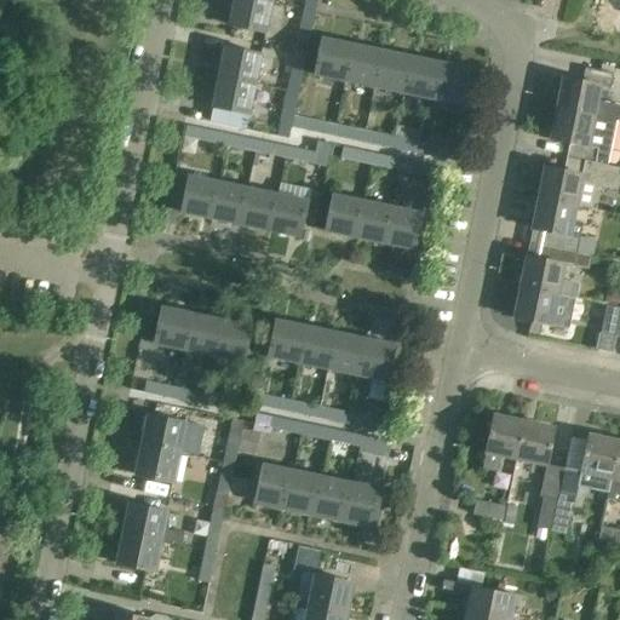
[(260,0),(235,0),(230,26),(268,33),(274,3),(260,0)]
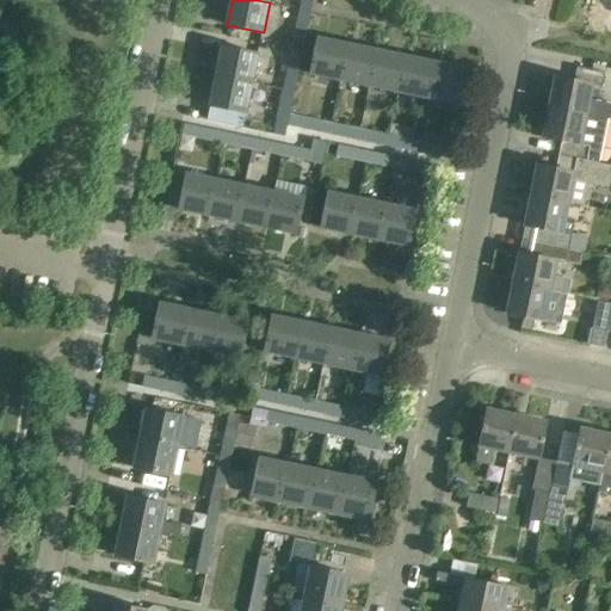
[(312,11),(314,0),(302,0),(301,8),(312,11)]
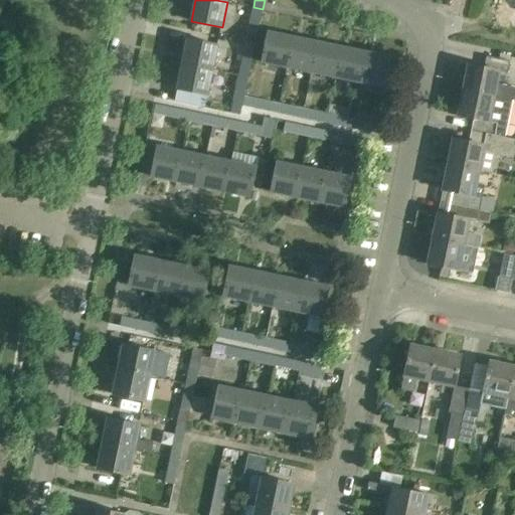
[(253,7),(247,33),(258,35),(263,9),(253,7)]
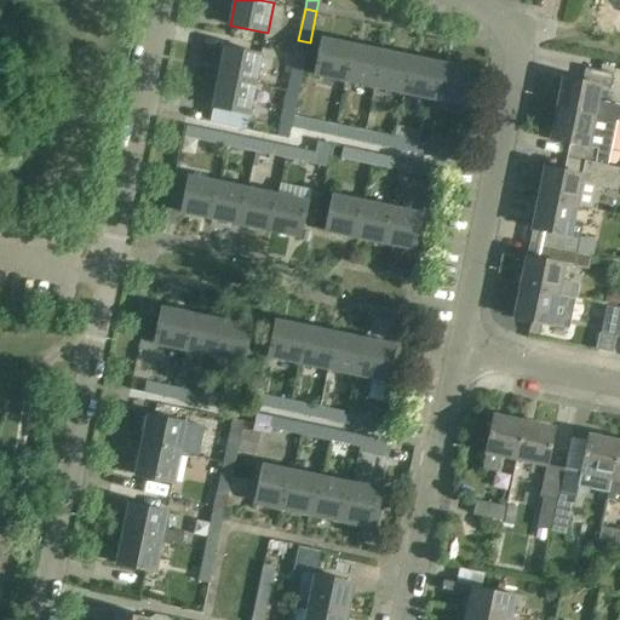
[(316,75),(346,81),(354,45),(323,39),(316,75)]
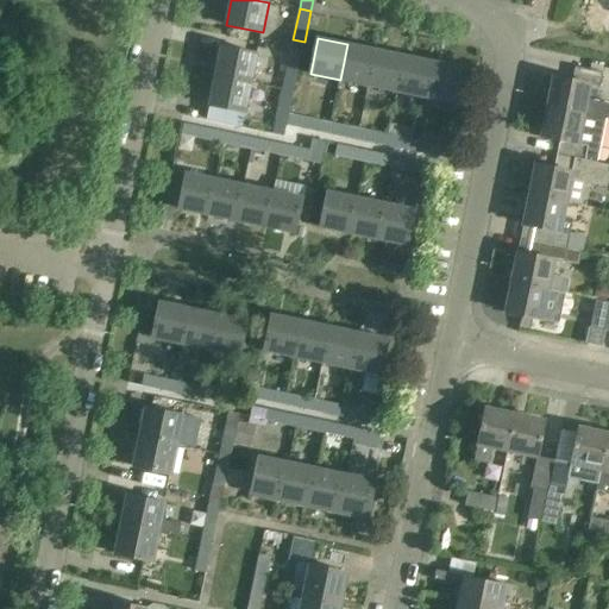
[(376,50),(347,44),(340,80),(369,86),(376,50)]
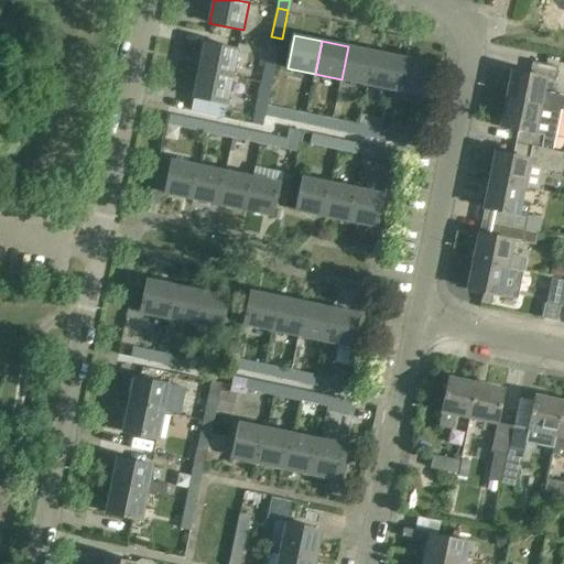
[(205,43),(199,71),(234,77),(239,50),(205,43)]
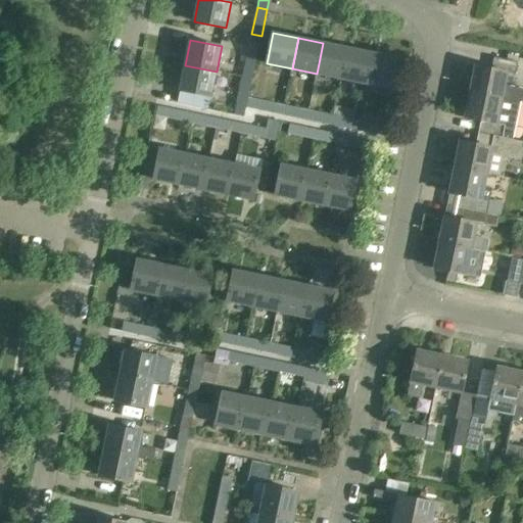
[(249,43),(245,67),(254,69),(259,46),(259,45),(249,43)]
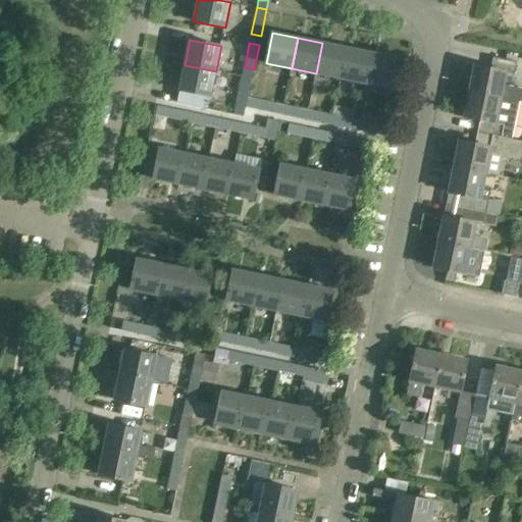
[(316,73),(342,79),(348,48),(322,43),(316,73)]
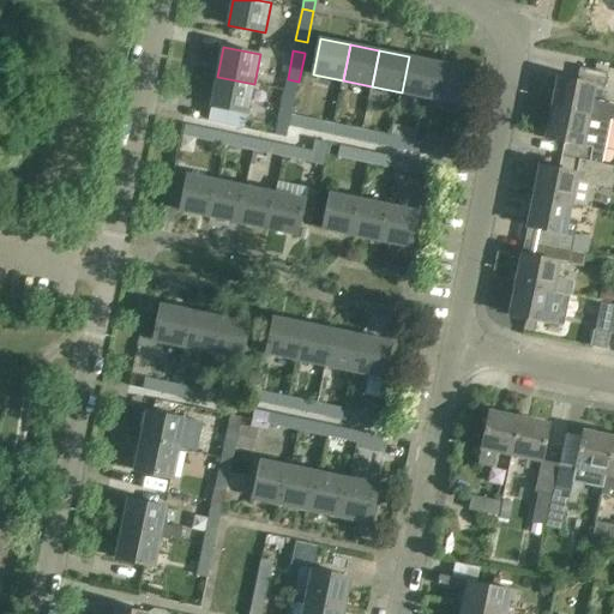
[(438,62),(409,56),(402,92),(431,98),(438,62)]
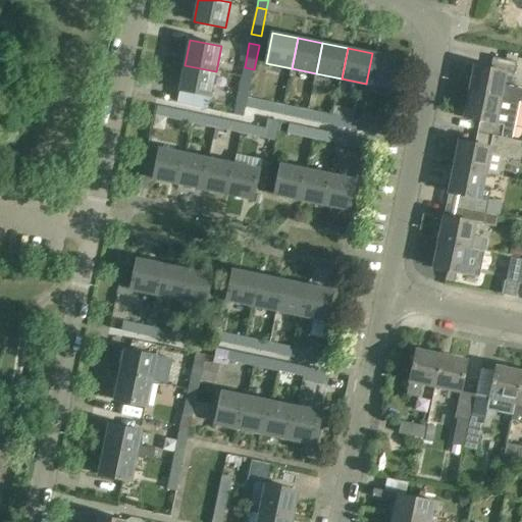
[(403,92),(408,72),(396,69),(398,58),(372,53),(366,84),(392,89),(403,92)]
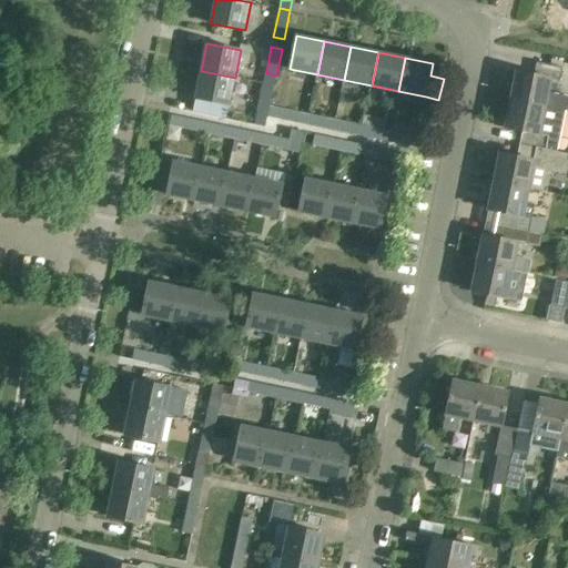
[(567,98),(549,93),(553,79),(561,81),(564,68),(538,62),(535,75),(517,72),(511,101),(566,112),(567,112),(567,98)]
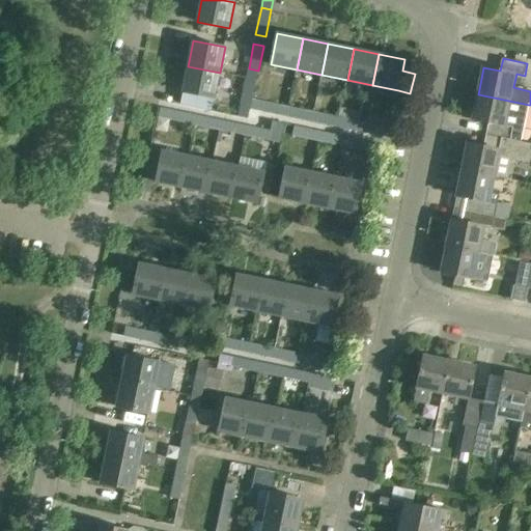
[(215,99),(220,73),(188,66),(180,104),(213,110),(215,99)]
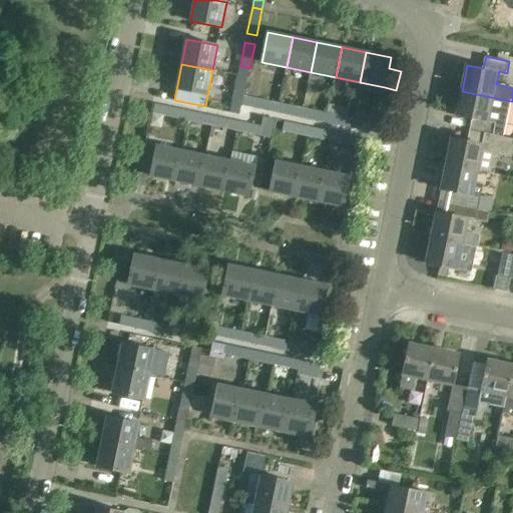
[(238,75),(235,90),(244,92),(248,77),(238,75)]
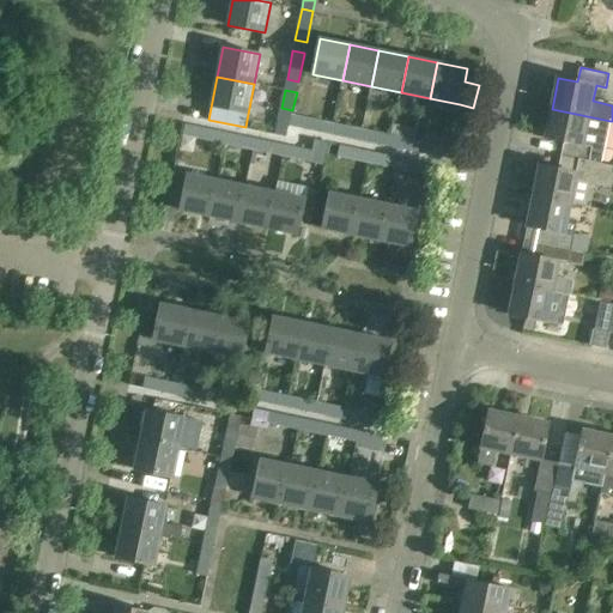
[(563,156),(590,162),(602,164),(611,121),(552,109),(546,137),(566,140),(563,156)]
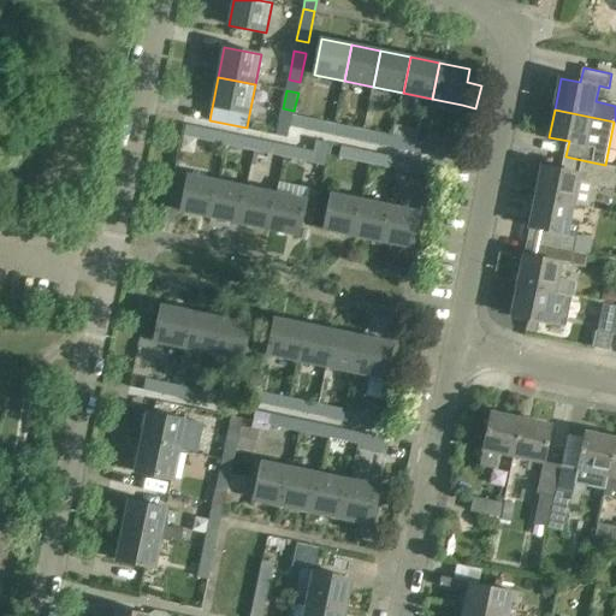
[(294,116),(291,122),(290,128),(302,130),(303,130),(306,118),(304,118),(294,116)]
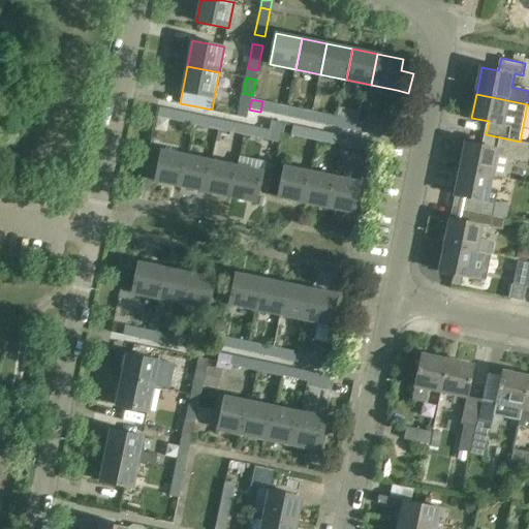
[(247,119),(249,110),(250,104),(241,102),(238,115),(238,117),(247,119)]
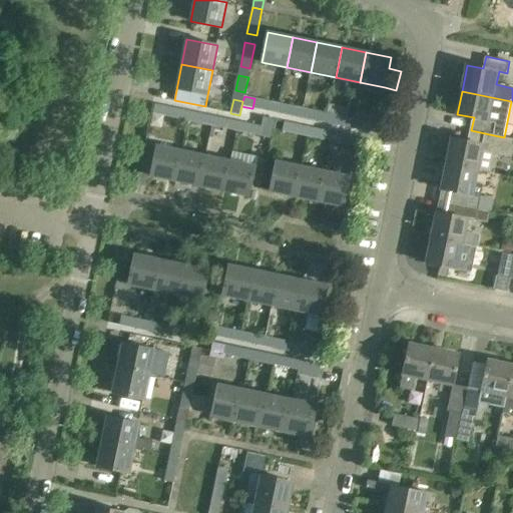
[(264,100),(262,110),(277,113),(279,103),(264,100)]
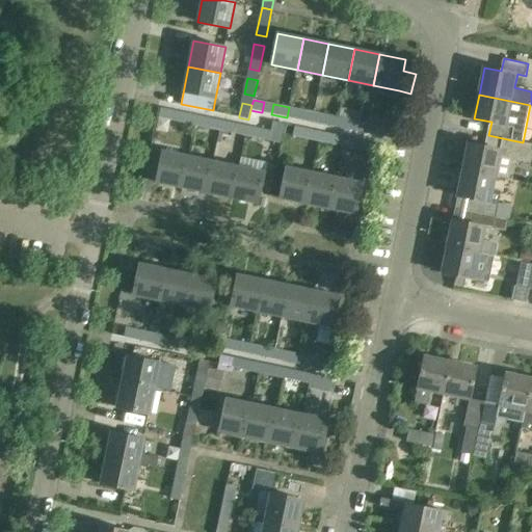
[(161,109),(159,118),(169,121),(186,124),(188,114),(161,109)]
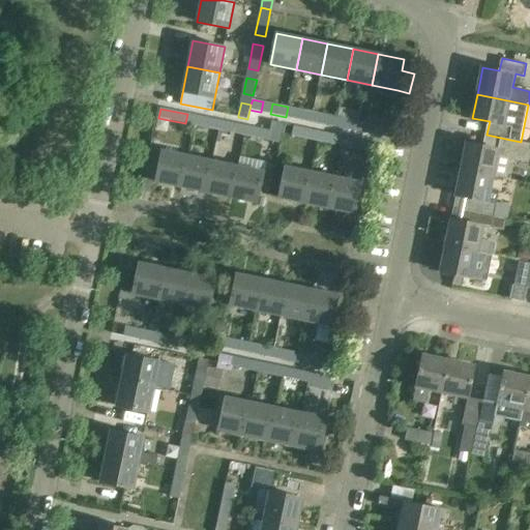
[(298,109),(296,119),(312,122),(314,112),(298,109)]
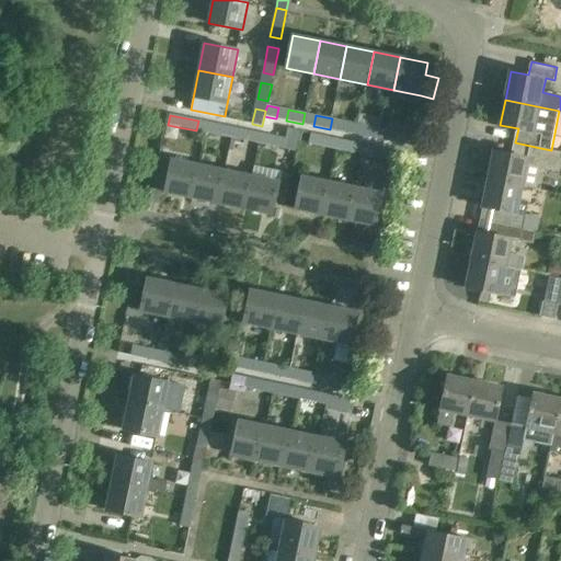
[(342,121),(340,132),(355,135),(357,124),(342,121)]
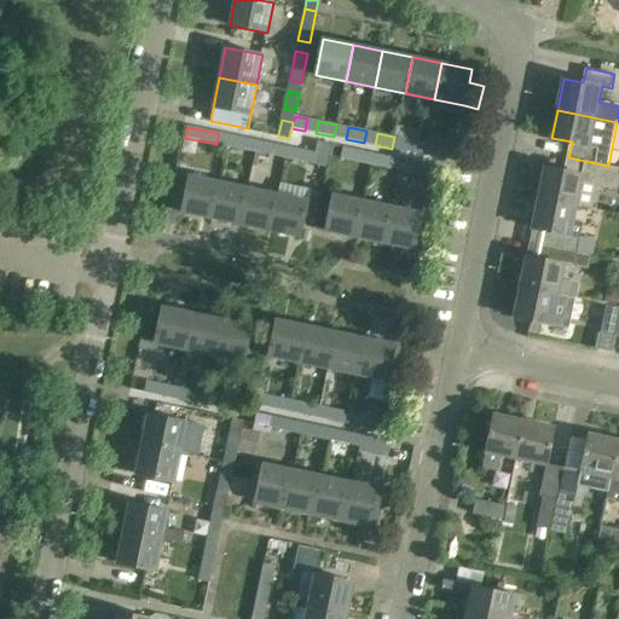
[(230,136),(229,146),(246,150),(248,139),(230,136)]
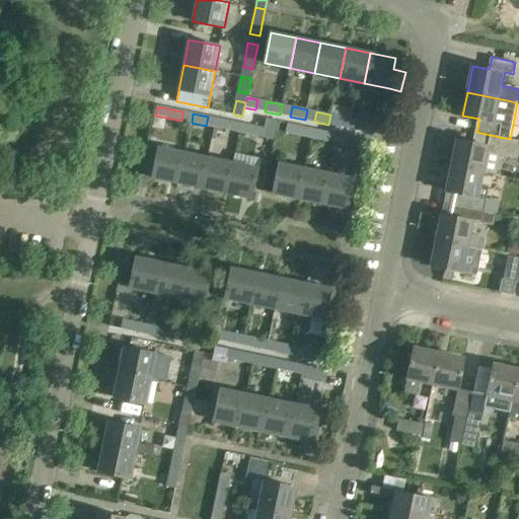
[(340,117),(338,127),(355,130),(357,120),(352,119),(340,117)]
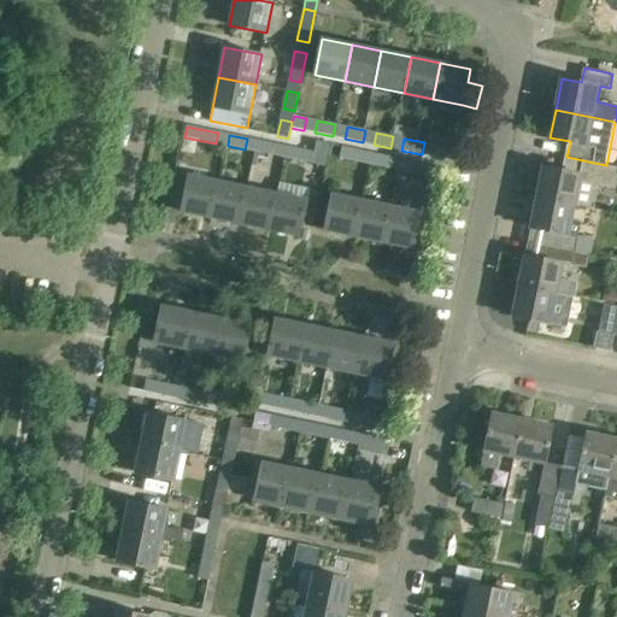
[(276,145),(258,141),(256,152),(274,156),(276,145)]
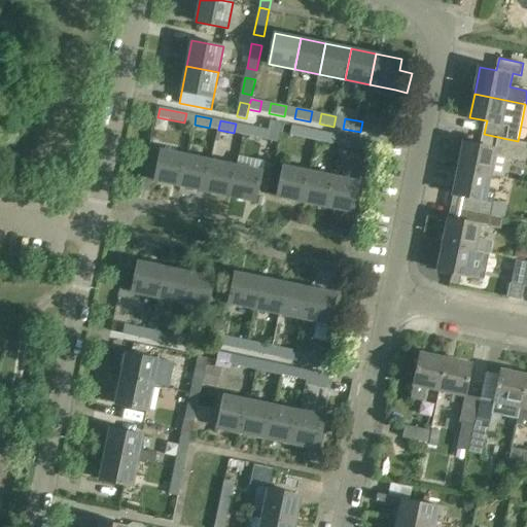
[(268,130),(271,131),(269,141),(278,142),(281,124),(282,123),(270,120),(268,130)]
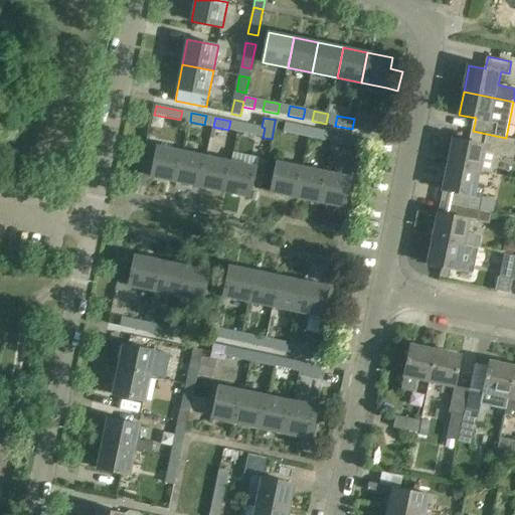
[(363,121),(361,131),(362,131),(383,135),(384,126),(363,121)]
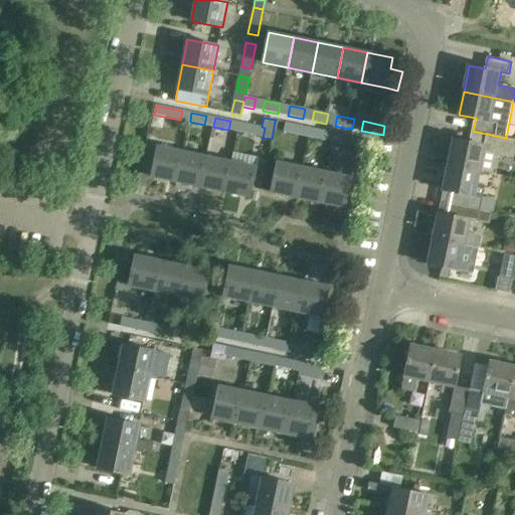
[(241,123),(239,133),(253,136),(255,126),(241,123)]
